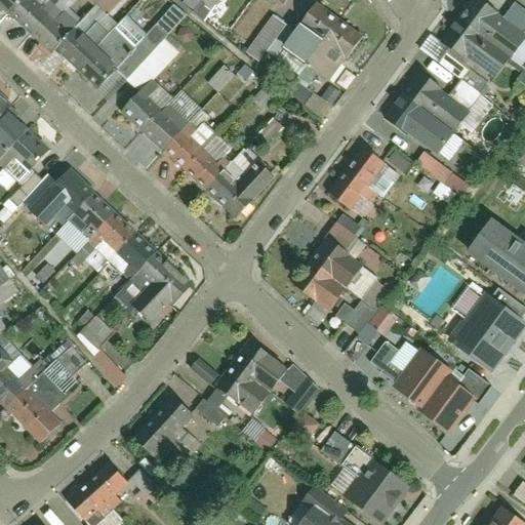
[(126,67),(52,0),(2,0),(104,91),(126,67)]
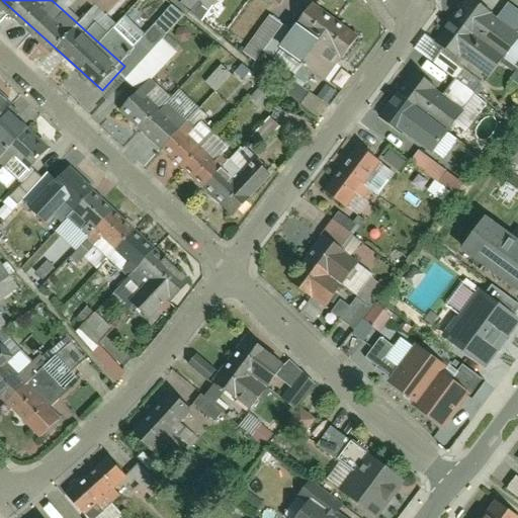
[(201,20),(216,0),(181,0),(179,4),(201,20)]
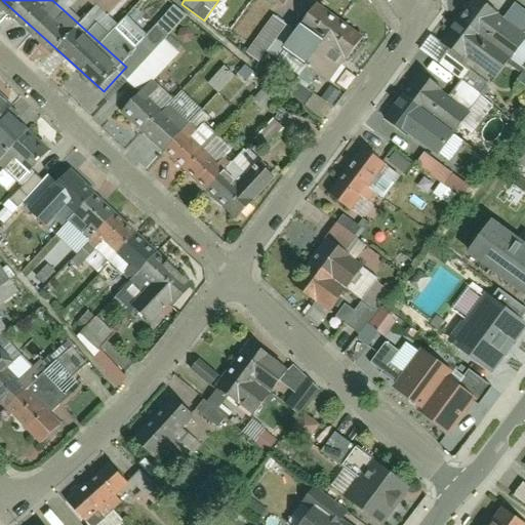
[(483,0),(448,44),(493,81),(510,61),(487,42),(507,18),(483,0)]
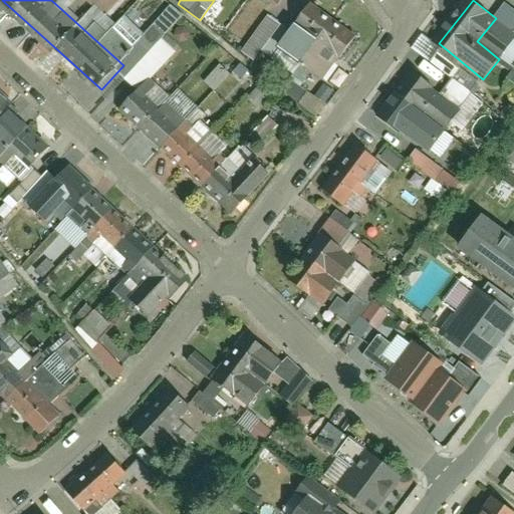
[(343,50),(313,27),(289,59),(319,82),(343,50)]
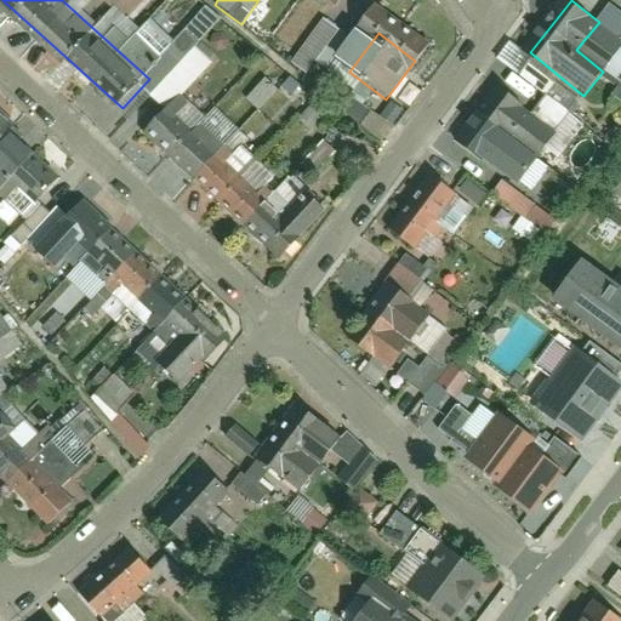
[(260,112),(278,90),(263,78),(245,100),(260,112)]
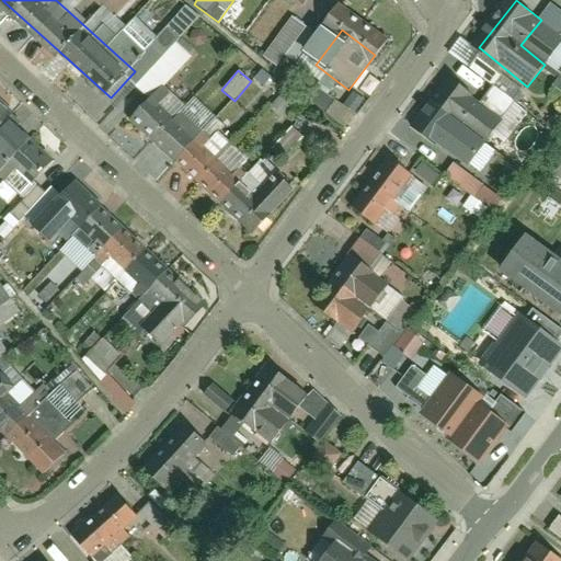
[(487,147),(507,118),(457,80),(420,129),(444,148),(459,126),(487,147)]
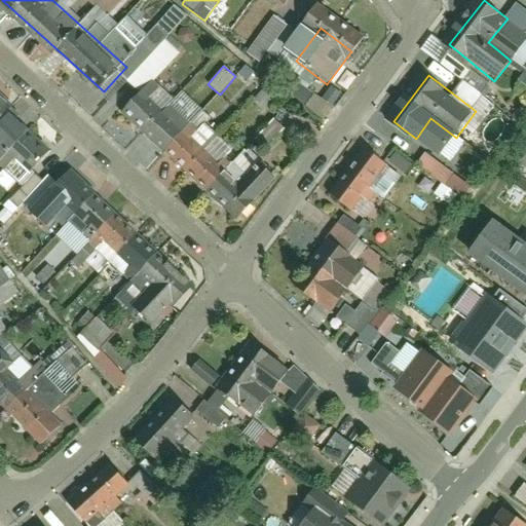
[(241,223),(263,195),(151,89),(127,116),(241,223)]
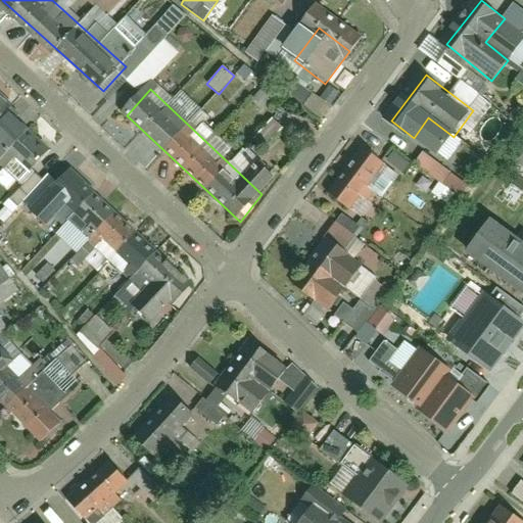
[(60,155),(0,96),(0,147),(35,181),(60,155)]
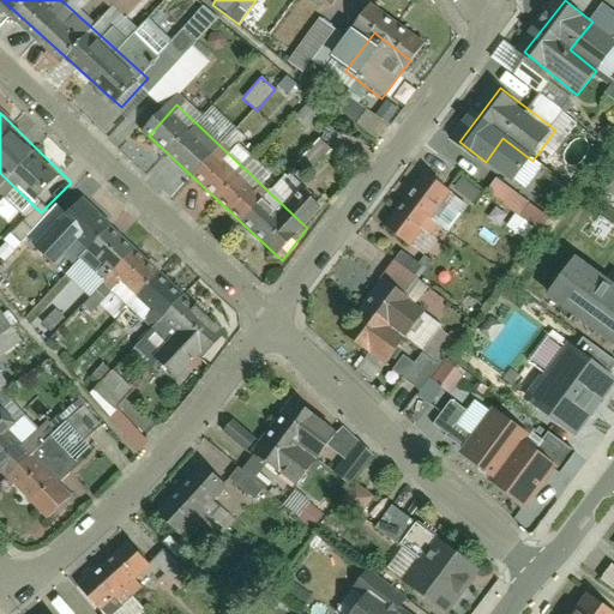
[(318,138),(300,158),(313,169),(331,150),(318,138)]
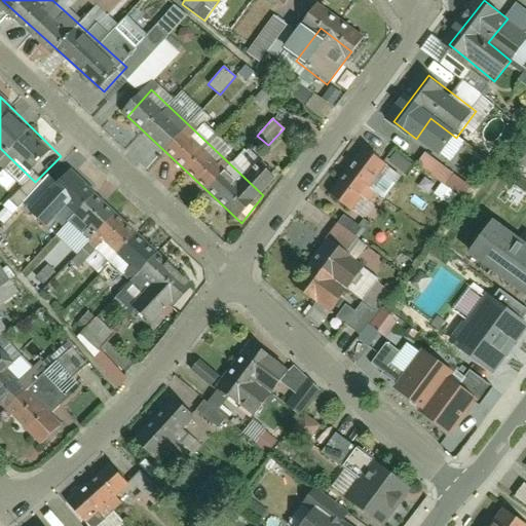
[(392,173),(368,151),(329,195),(354,217),(392,173)]
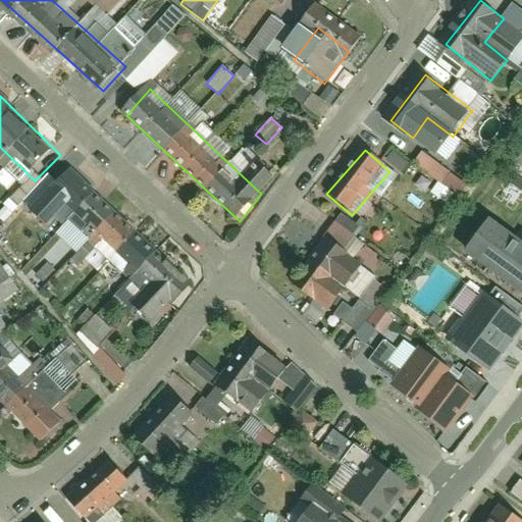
[(438,181),(430,193),(449,205),(464,183),(420,152),(413,163),(438,181)]
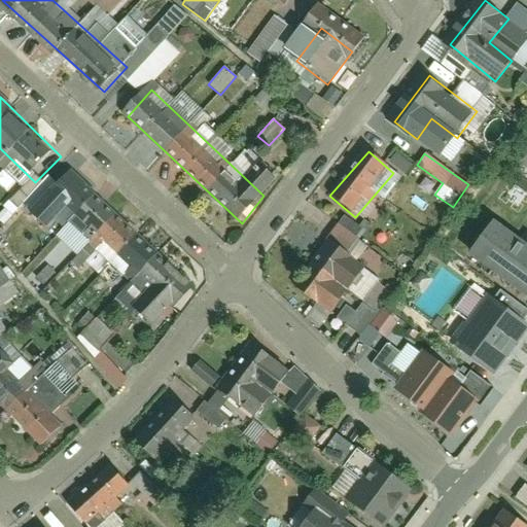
[(189,277),(81,174),(57,201),(141,282),(126,299),(147,320),(189,277)]
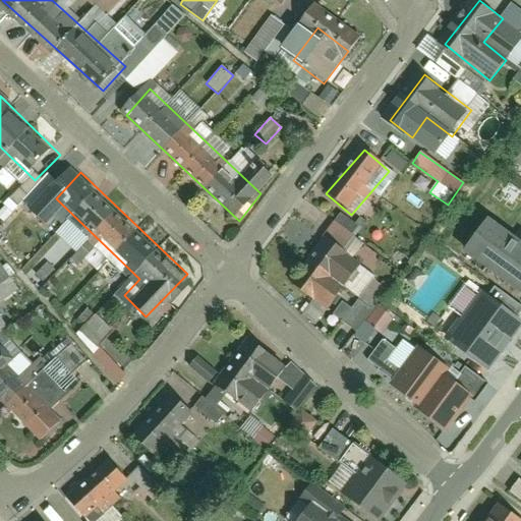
[(327,305),(358,263),(334,244),(302,287),(327,305)]
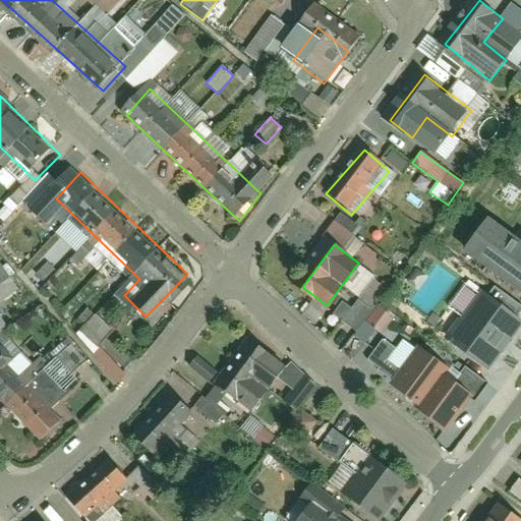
[(0,302),(17,291),(0,265),(0,302)]
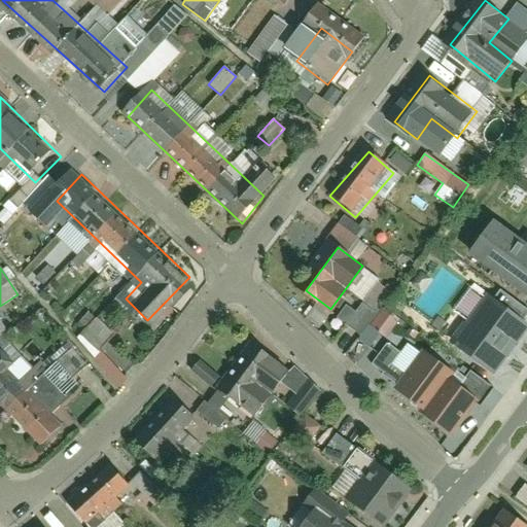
[(526,318),(501,297),(475,330),(515,364),(526,350),(526,318)]
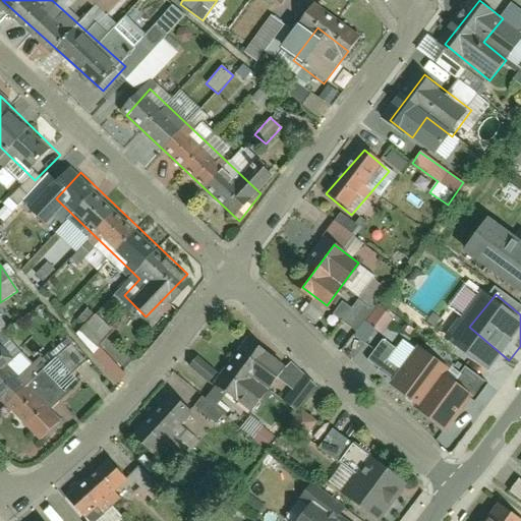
[(96,313),(73,335),(118,382),(125,374),(98,345),(113,332),(96,313)]
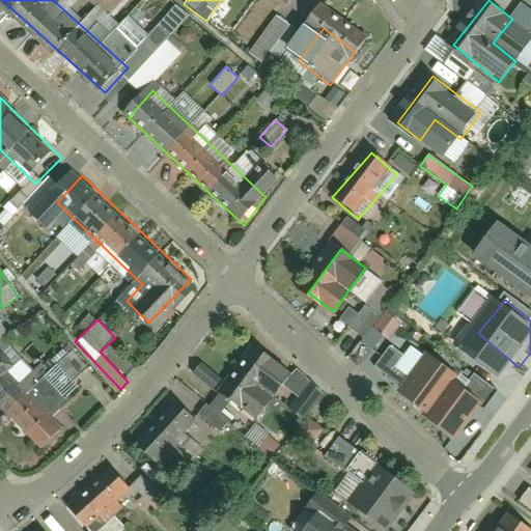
[(256,421),(289,380),(245,344),(212,386),(256,421)]
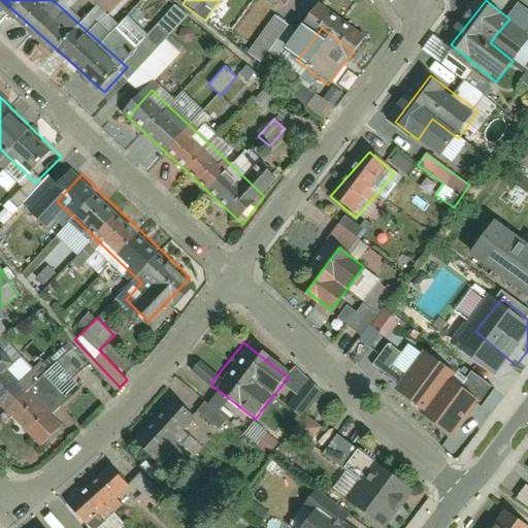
[(423,351),(414,363),(388,342),(368,367),(421,408),(450,372),(423,351)]
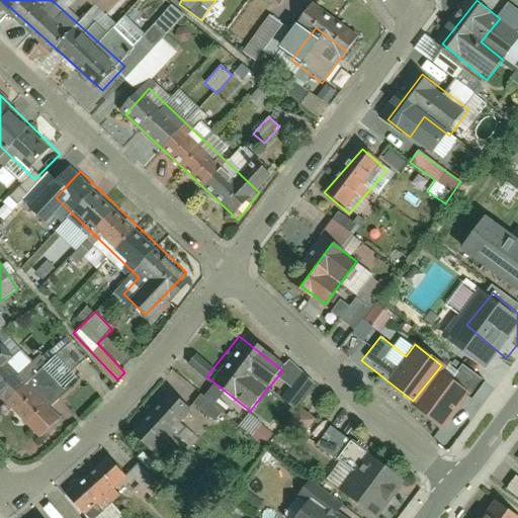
[(106,337),(99,343),(118,364),(125,358),(106,337)]
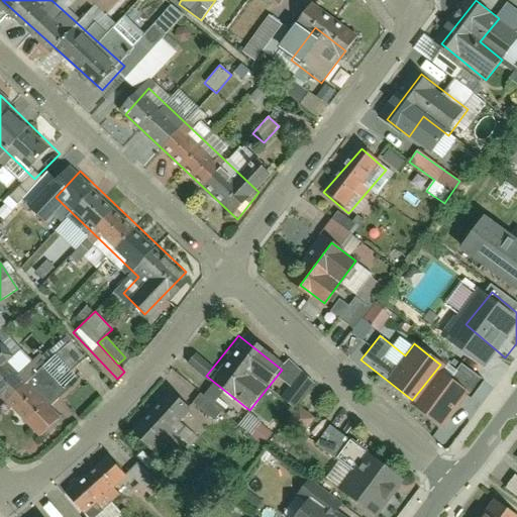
[(56,413),(0,357),(0,397),(35,433),(56,413)]
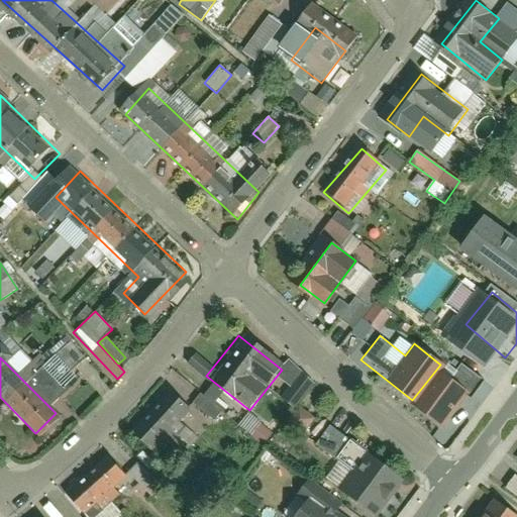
[(471,408),(447,388),(419,418),(442,439),(471,408)]
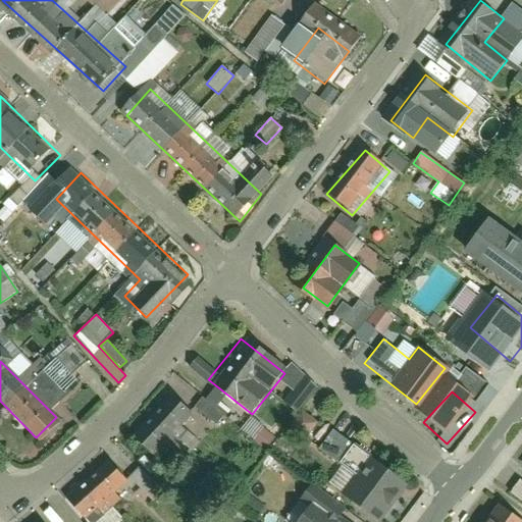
[(199,420),(173,397),(135,436),(160,461),(199,420)]
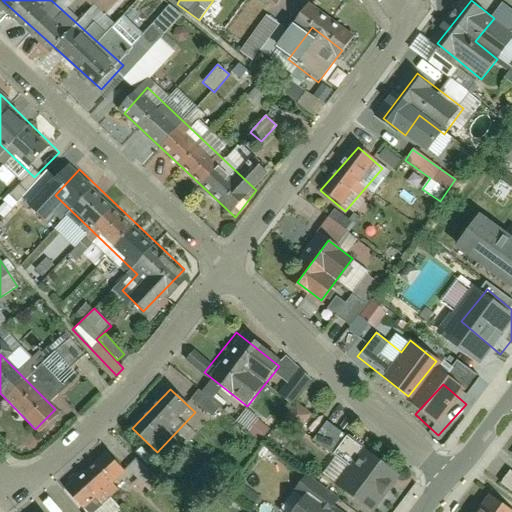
[(295,403),(283,419),(299,431),(311,415),(295,403)]
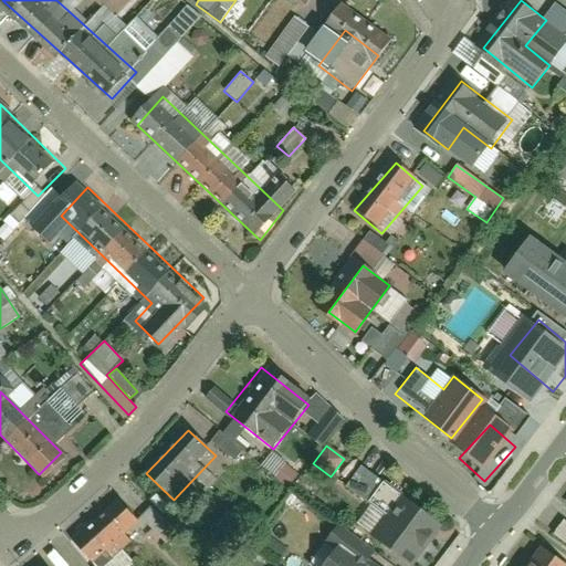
[(106,565),(147,530),(121,499),(73,540),(95,565),(106,565)]
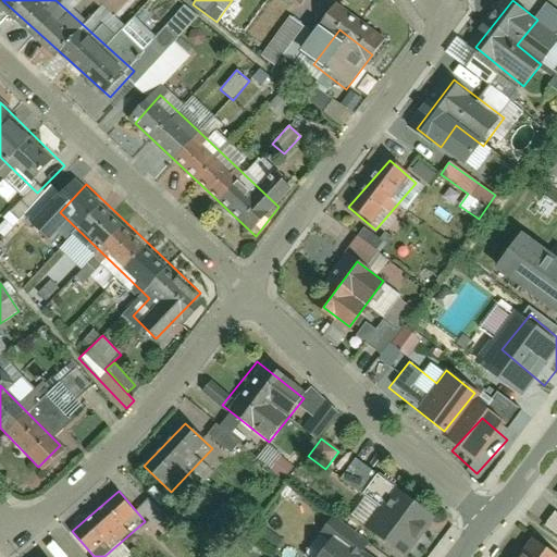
[(383,535),(403,552),(430,519),(409,503),(383,535)]
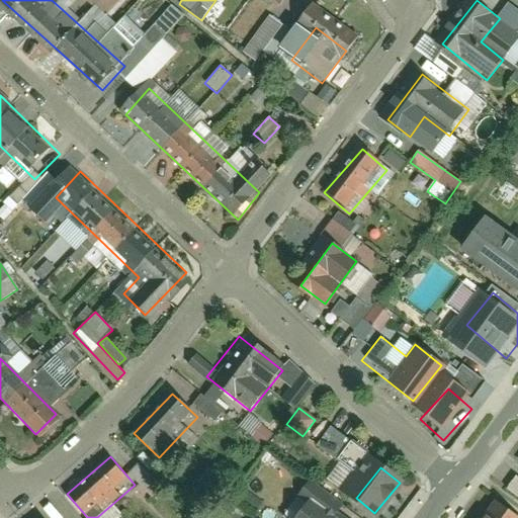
[(517,478),(514,476),(505,489),(517,498),(517,478)]
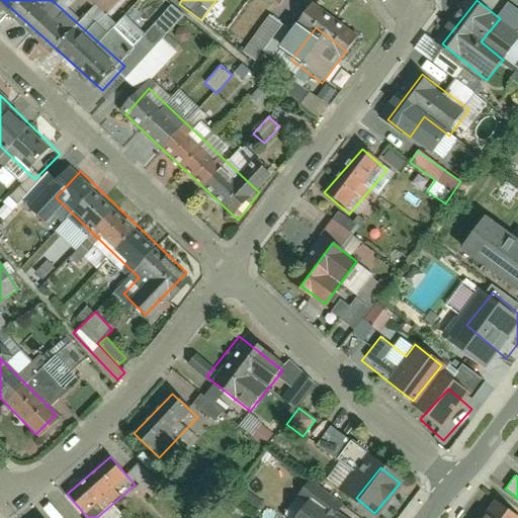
[(330,517),(310,500),(294,517),(330,517)]
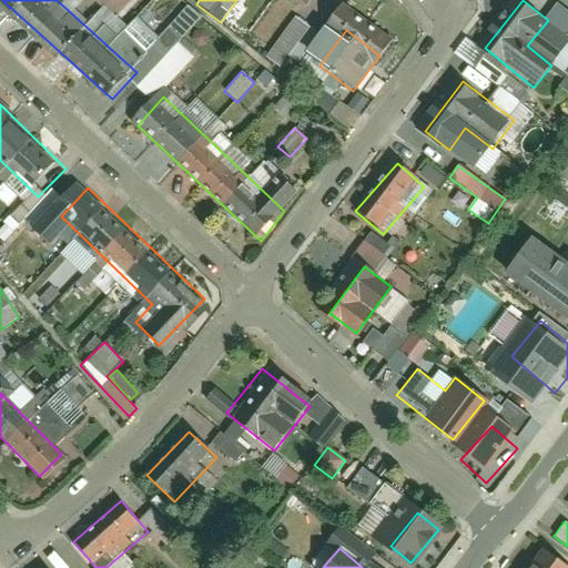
[(567,567),(567,566),(549,551),(536,567),(567,567)]
